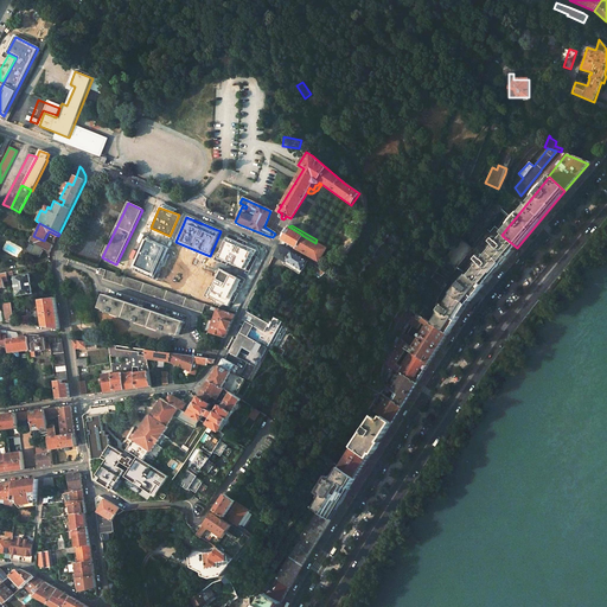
[(302,235),(288,227),(287,229),(286,228),(281,237),(282,237),(280,241),(281,241),(295,248),(294,249),(319,262),(326,249),(315,243),(301,235),(302,235)]
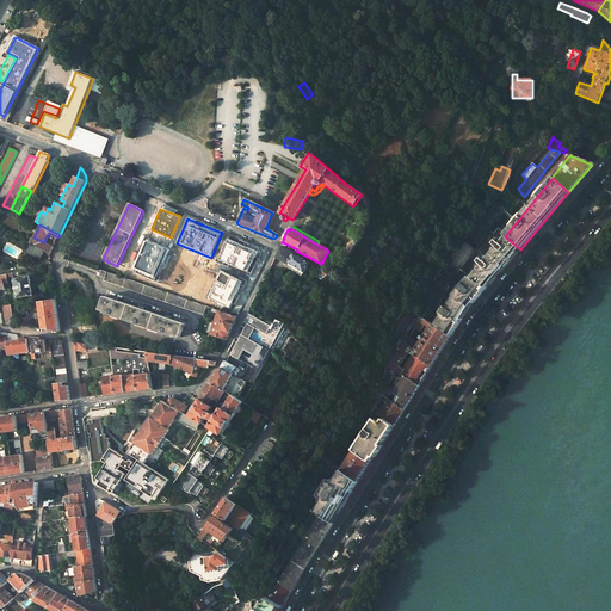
[(259,248),(228,234),(215,261),(250,278),(261,254),(259,248)]
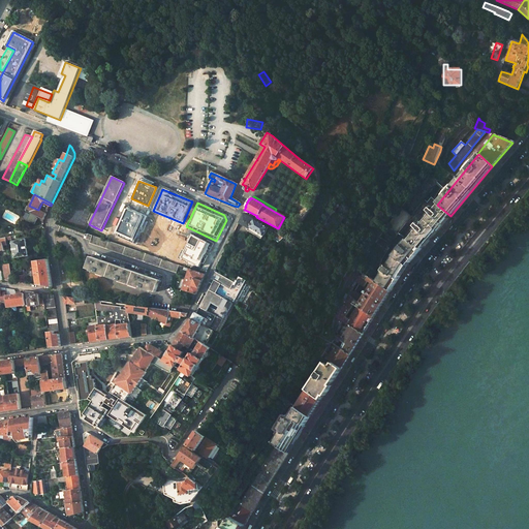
[(43,219),(47,214),(39,211),(38,210),(29,206),(28,207),(26,211),(30,213),(27,220),(35,224),(37,218),(36,218),(37,216),(43,219)]
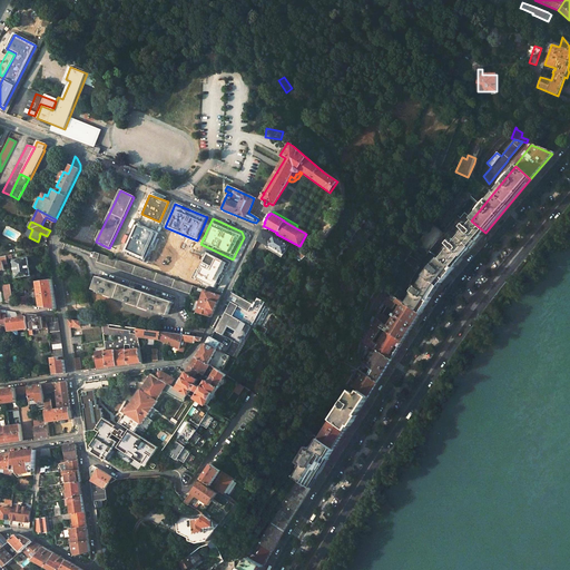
[(485,233),(472,222),(440,261),(454,269),(485,233)]
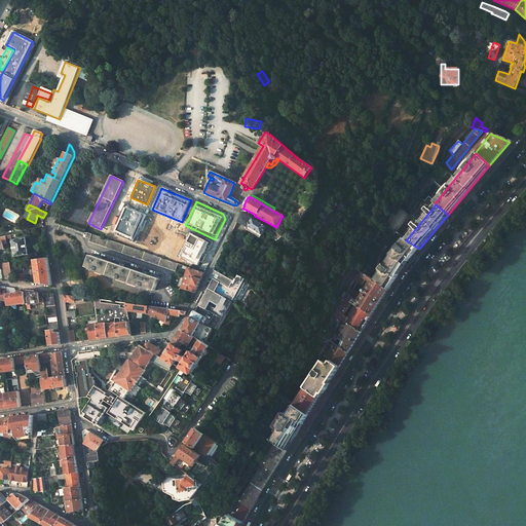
[(144,214),(125,207),(115,231),(134,238),(144,214)]
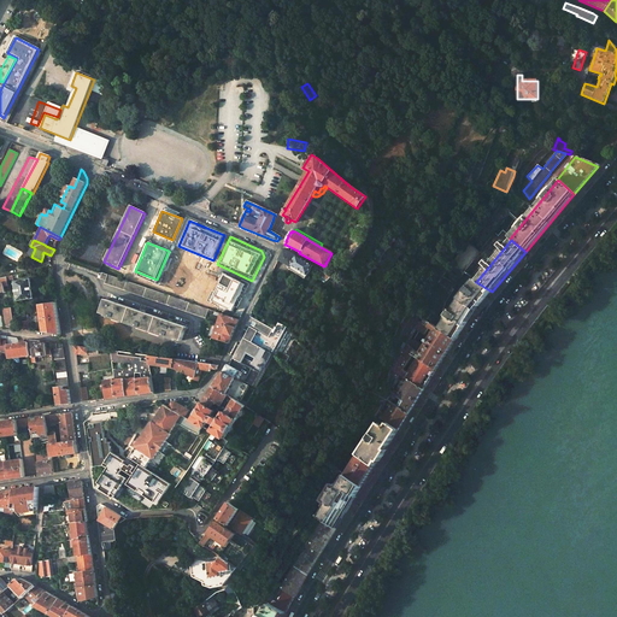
[(477,257),(464,247),(450,268),(463,275),(477,257)]
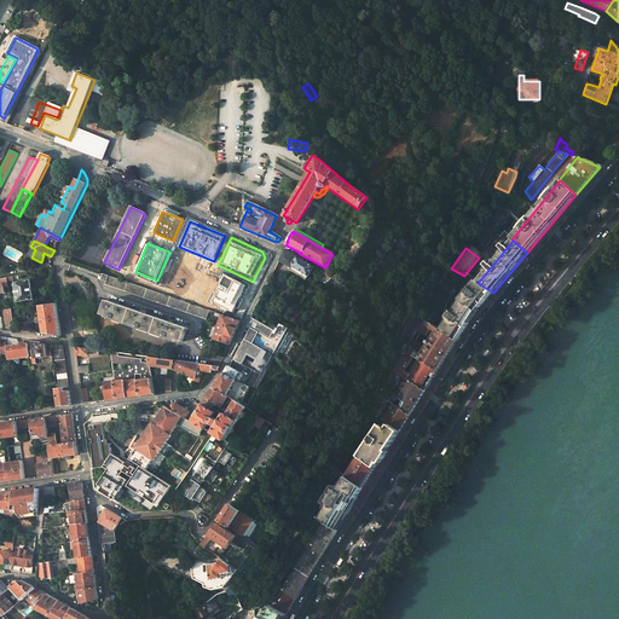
[(313,266),(284,250),(279,261),(290,268),(291,267),(307,276),(313,266)]
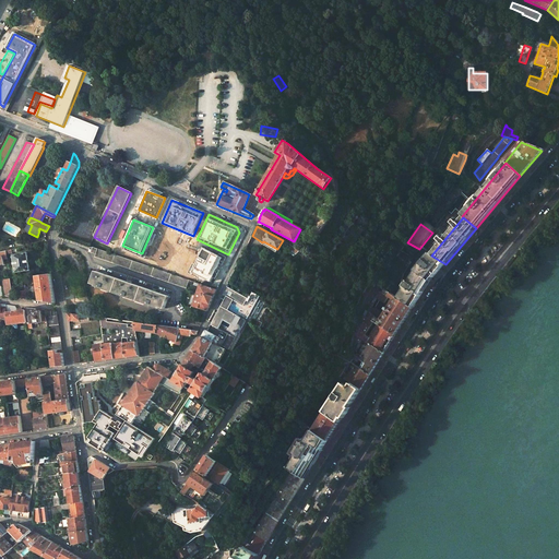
[(277,249),(263,241),(262,242),(261,245),(275,253),(277,249)]
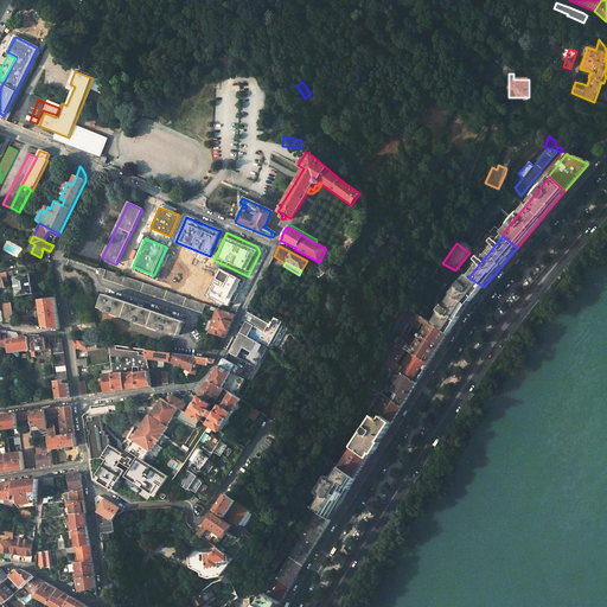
[(317,267),(315,266),(311,274),(319,278),(325,272),(317,267)]
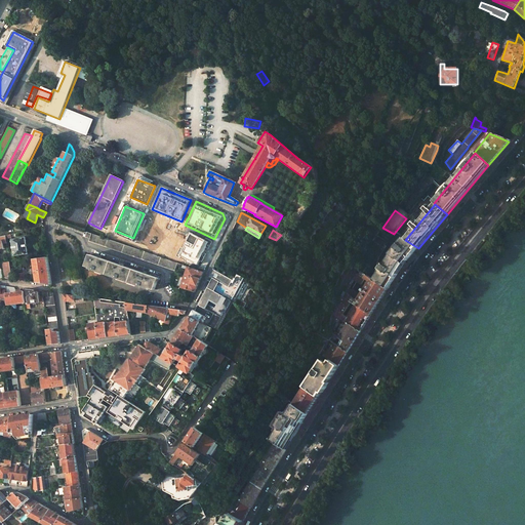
[(89,242),(174,271),(177,264),(91,234),(87,233),(85,238),(90,239),(89,242)]
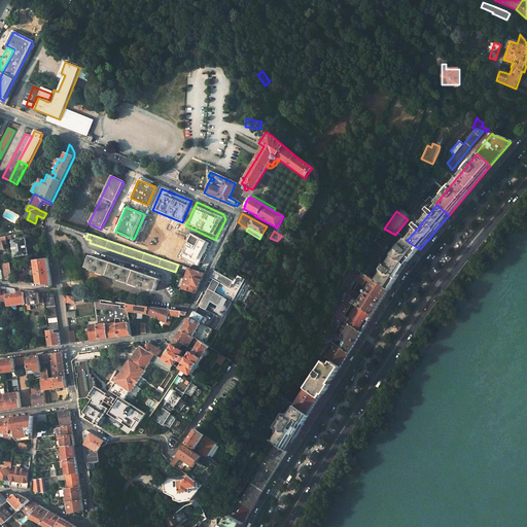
[(205,242),(190,234),(179,256),(198,266),(200,261),(203,264),(214,242),(207,239),(205,242)]
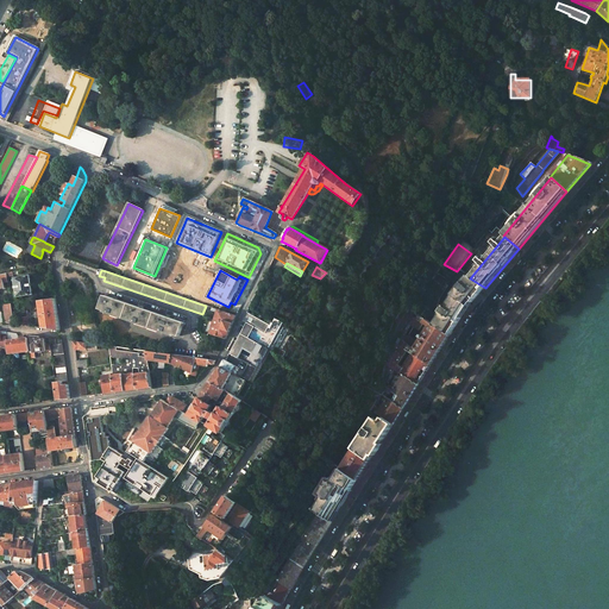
[(470,278),(457,271),(425,318),(450,334),(470,306),(485,288),(470,278)]
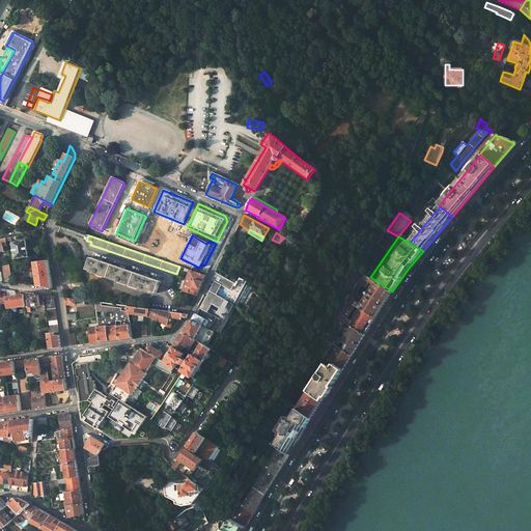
[(29,257),(26,241),(12,243),(15,259),(29,257)]
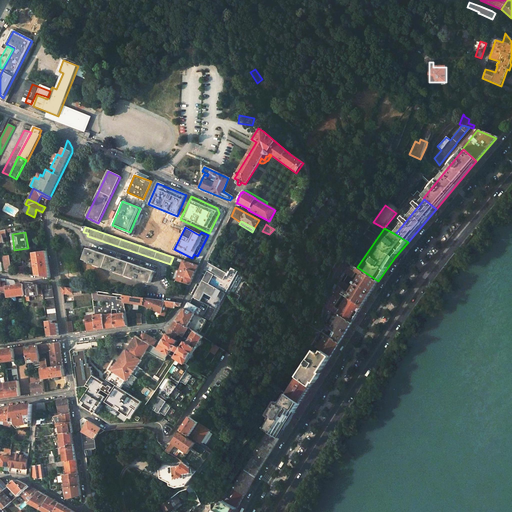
[(155,271),(88,249),(84,260),(151,283),(155,271)]
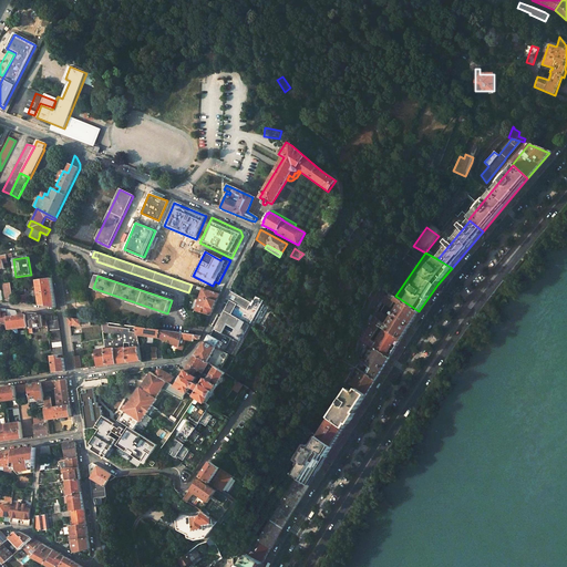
[(57,308),(52,278),(43,279),(38,280),(39,290),(35,291),(37,297),(40,296),(41,306),(57,308)]
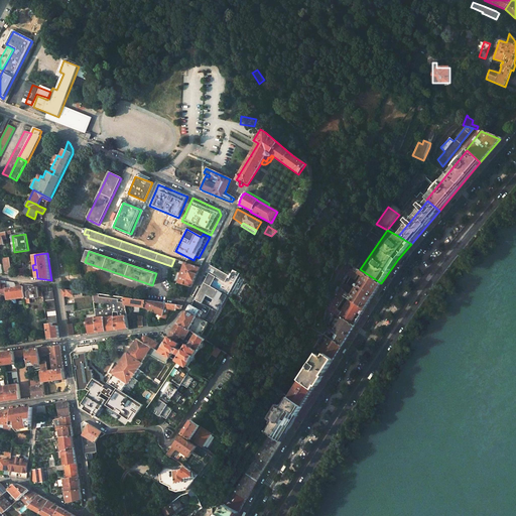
[(12,275),(9,258),(3,258),(5,271),(5,274),(12,275)]
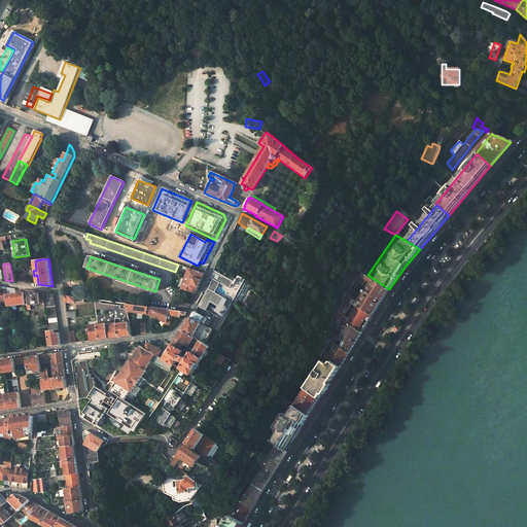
[(352,267),(347,265),(330,288),(344,296),(373,316),(389,290),(367,277),(364,281),(365,281),(361,286),(365,289),(360,299),(350,290),(355,282),(354,281),(357,276),(350,271),(352,267)]
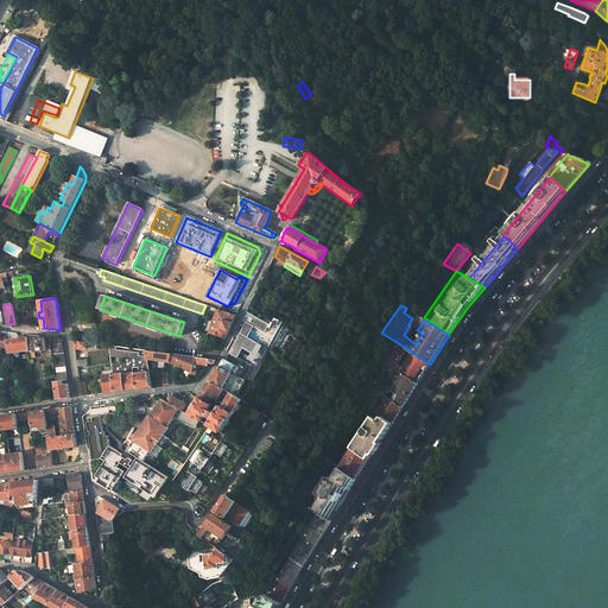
[(424,317),(407,306),(406,308),(424,320),(449,335),(449,334),(424,317)]
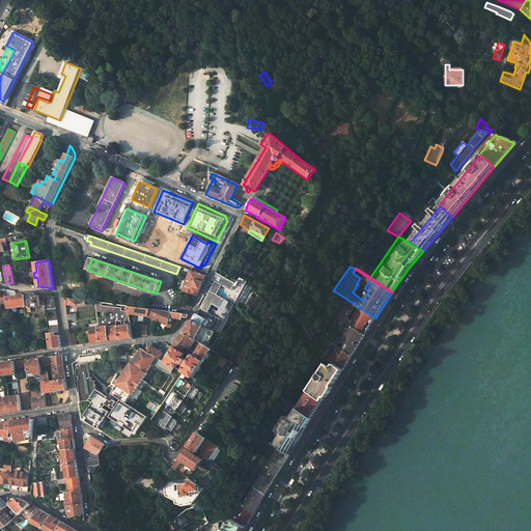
[(370,279),(355,269),(353,273),(360,278),(357,283),(358,284),(364,288),(368,283),(367,283),(370,279)]
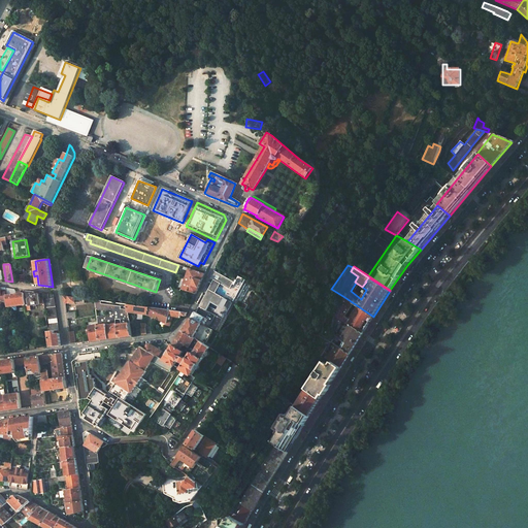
[(205,274),(190,269),(186,277),(182,288),(182,289),(196,294),(205,274)]
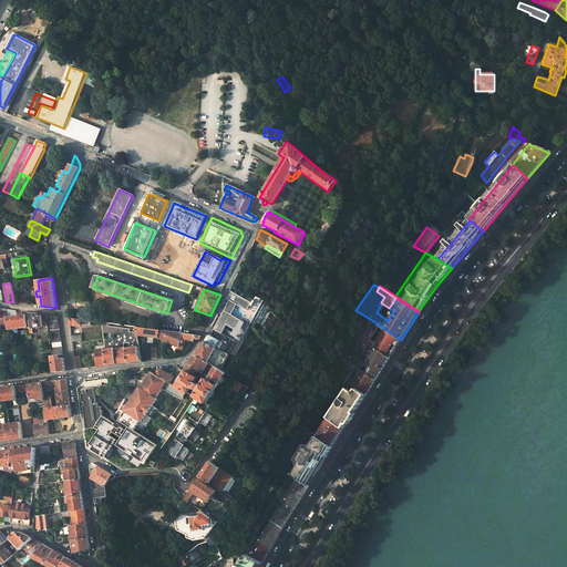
[(249,326),(260,303),(258,302),(255,300),(253,303),(229,291),(225,299),(227,300),(235,305),(233,308),(225,303),(222,310),(249,326)]
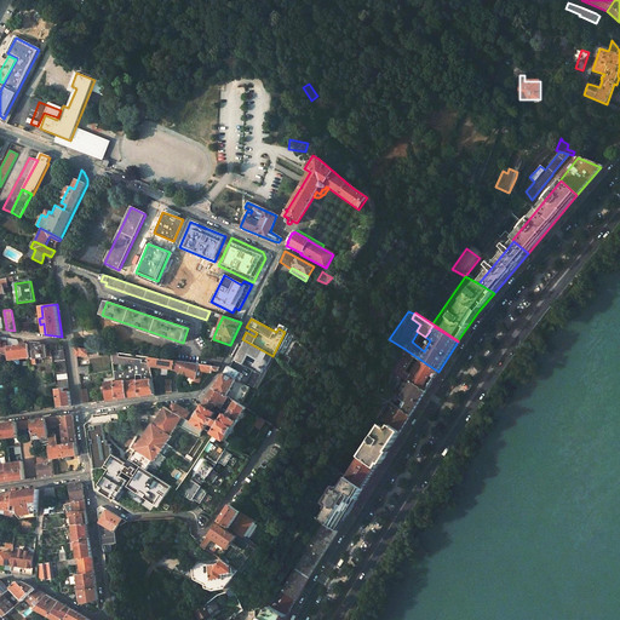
[(265,371),(273,356),(242,339),(231,360),(253,372),(246,384),(256,390),(264,372),(257,367),(257,366),(265,371)]
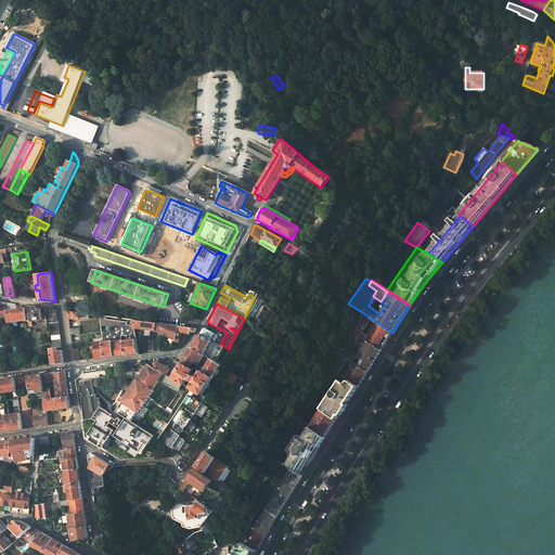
[(46,314),(46,313),(41,314),(41,308),(25,306),(25,309),(27,321),(27,322),(42,320),(42,321),(47,320),(46,314)]
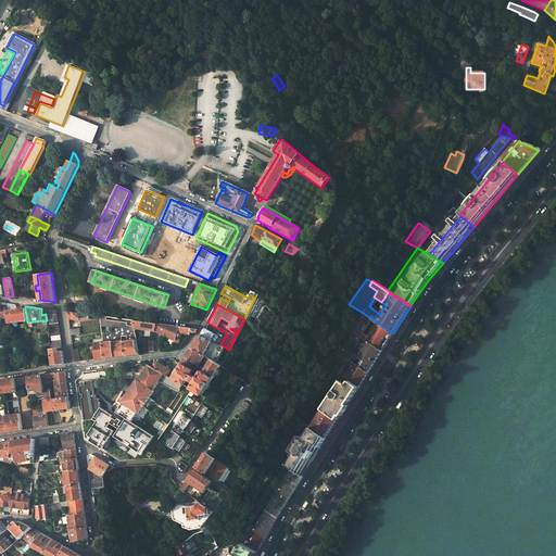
[(27,321),(25,310),(22,310),(21,307),(17,308),(14,310),(15,311),(7,312),(8,316),(9,324),(27,321)]
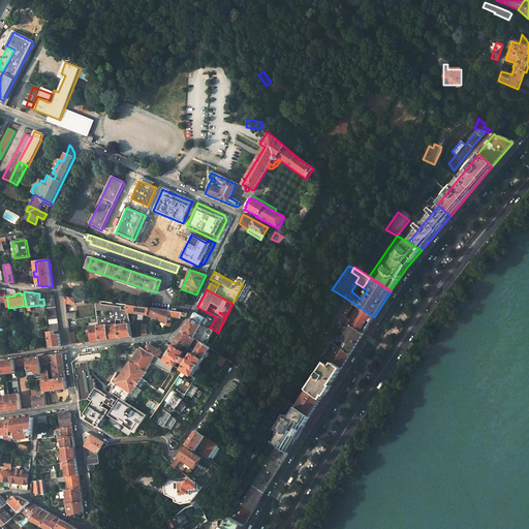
[(58,329),(55,293),(47,294),(50,329),(58,329)]
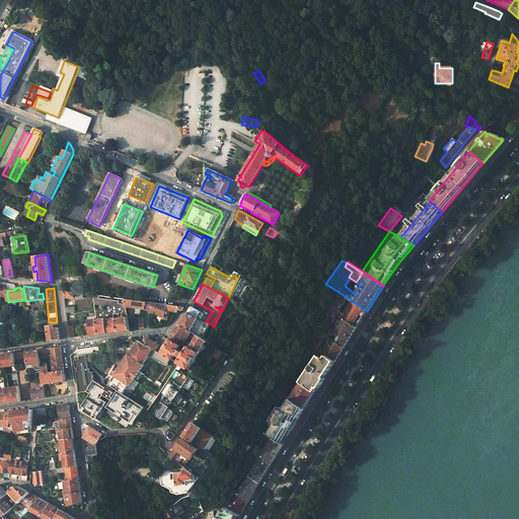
[(82,294),(63,291),(64,299),(74,298),(74,300),(83,298),(82,294)]
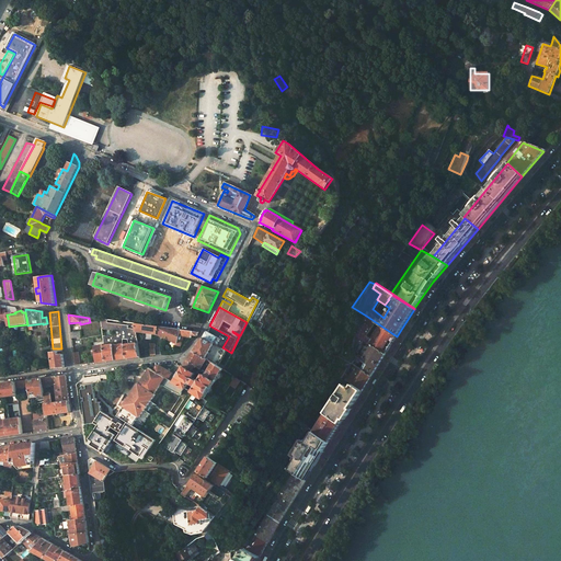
[(397,336),(366,316),(354,333),(370,345),(385,355),(397,336)]
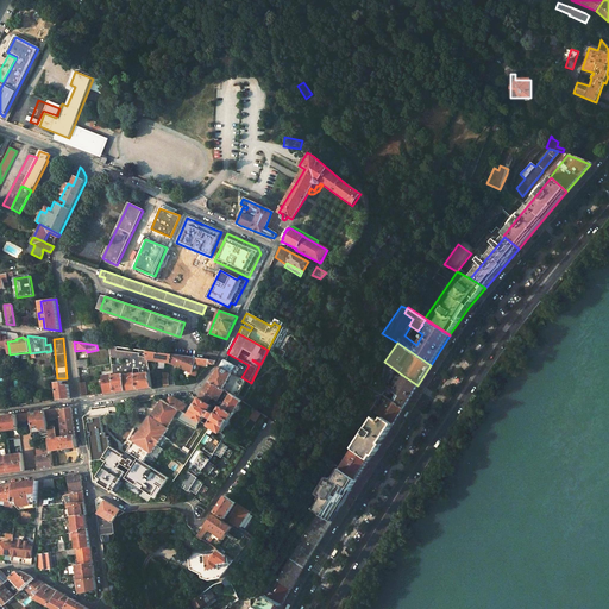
[(110,346),(113,368),(113,371),(113,375),(117,393),(152,388),(148,360),(146,351),(110,346)]
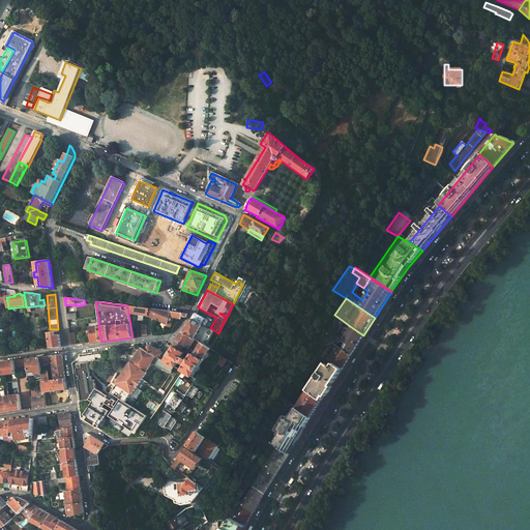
[(149,308),(127,305),(128,314),(148,317),(149,308)]
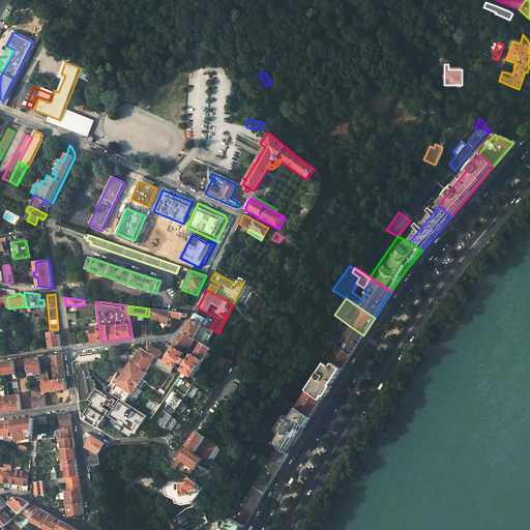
[(172,312),(149,308),(148,317),(168,324),(172,312)]
